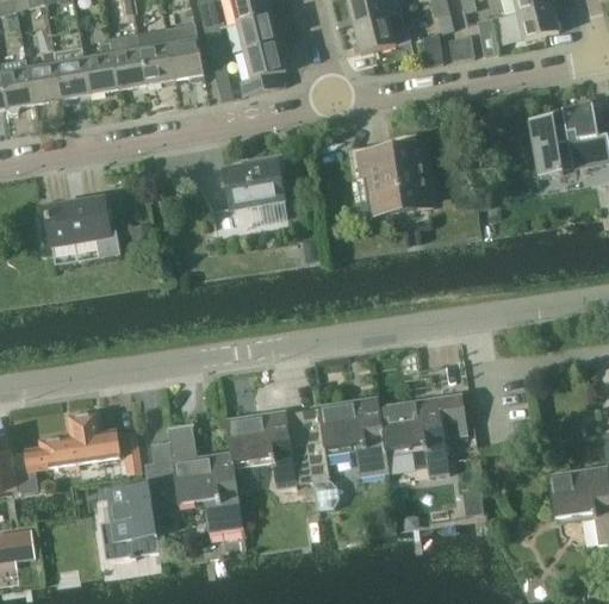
[(0,12),(1,12),(17,8),(16,0),(0,0),(0,12)]
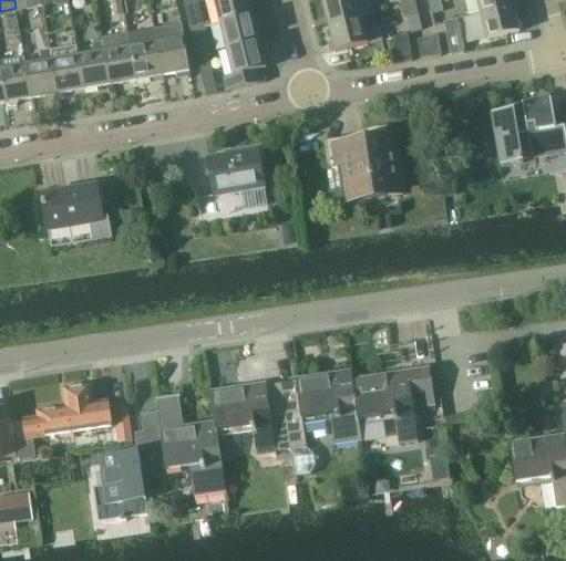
[(112,0),(114,11),(123,10),(121,0),(112,0)]
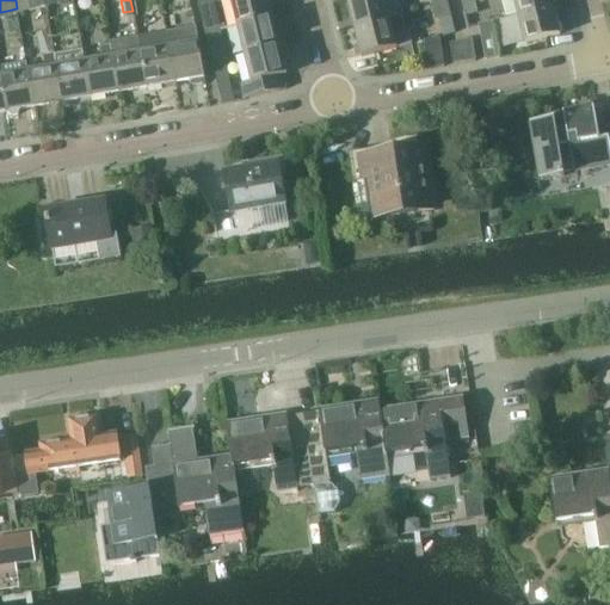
[(211,16),(208,0),(197,2),(204,30),(220,25),(217,14),(211,16)]
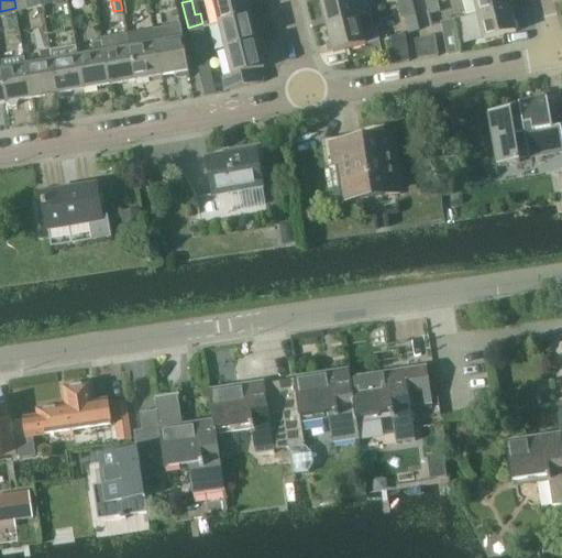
[(212,0),(218,20),(251,12),(248,0),(212,0)]
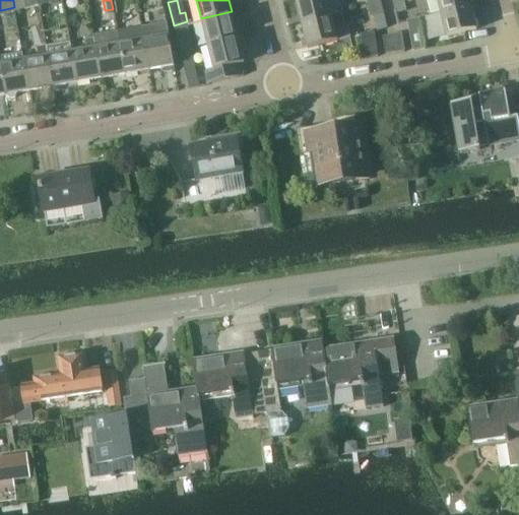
[(296,0),(301,19),(331,12),(327,0),(296,0)]
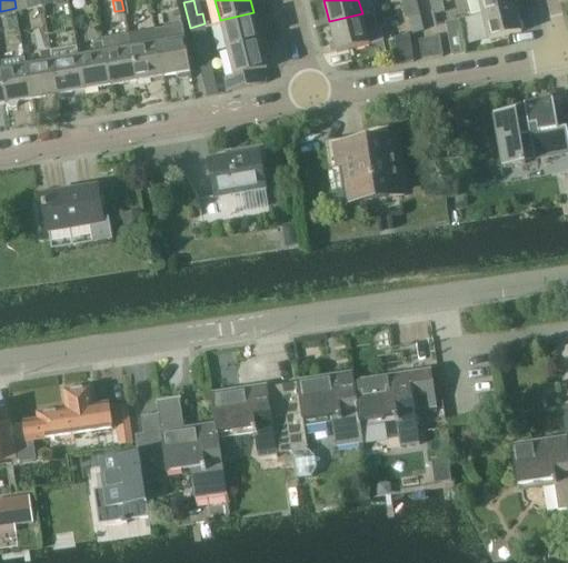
[(402,3),(405,12),(419,9),(417,0),(402,3)]
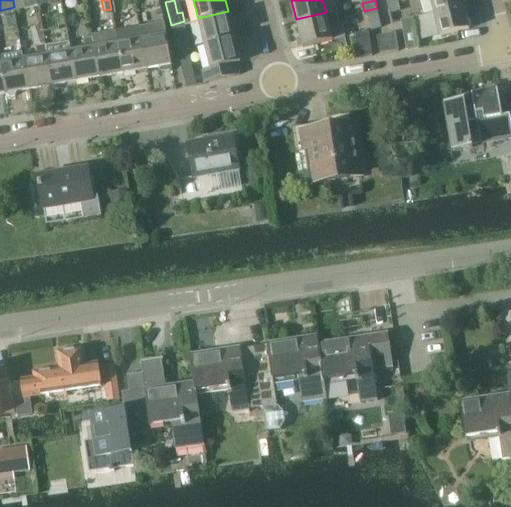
[(387,0),(389,8),(399,5),(398,0),(387,0)]
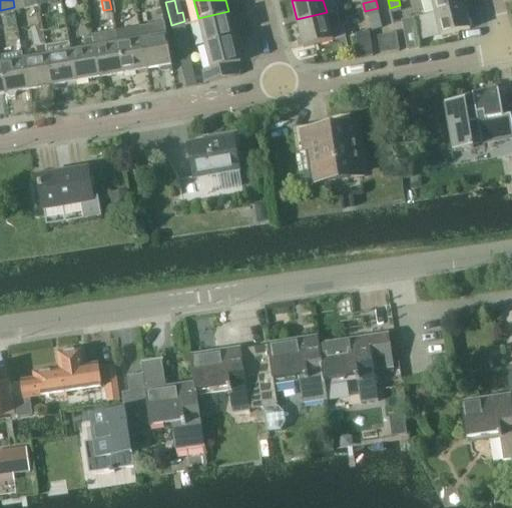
[(432,0),(434,8),(464,1),(464,0),(432,0)]
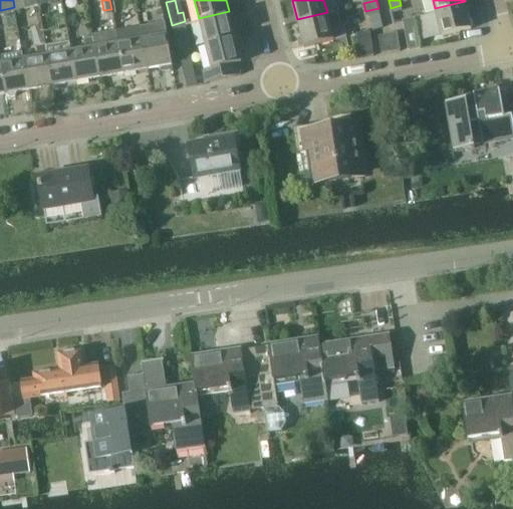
[(471,24),(465,1),(435,8),(441,32),(471,24)]
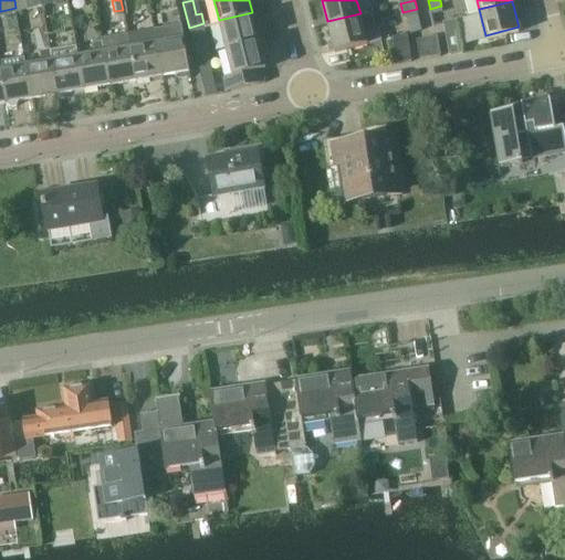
[(334,49),(382,37),(379,24),(374,25),(370,10),(361,13),(327,21),(334,49)]
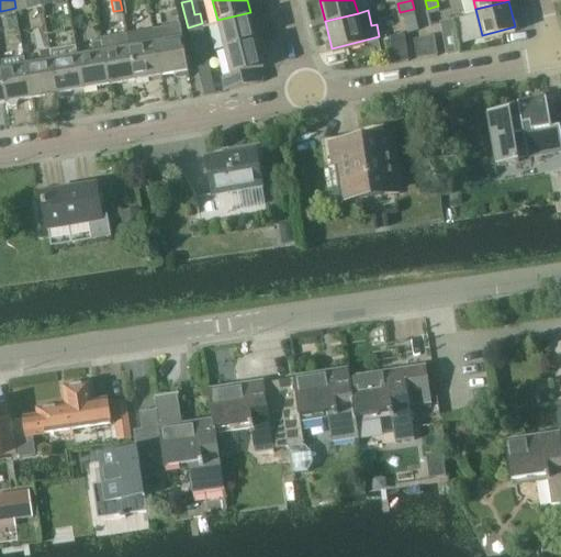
[(217,20),(224,45),(257,37),(250,12),(217,20)]
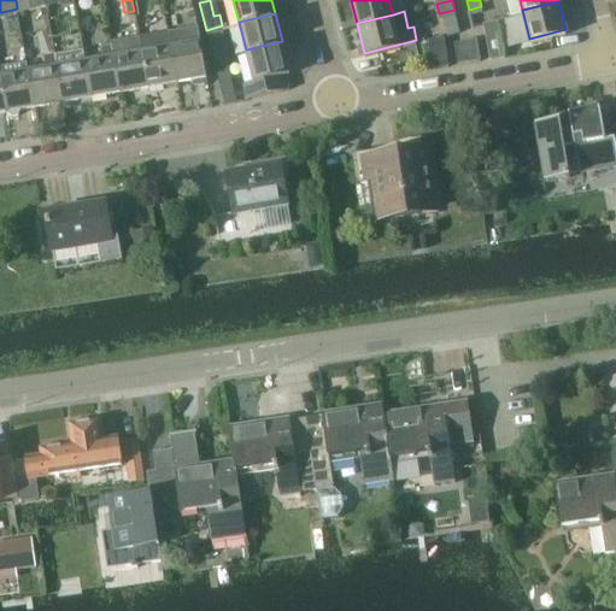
[(482,18),(482,19),(490,53),(503,51),(497,16),(482,18)]
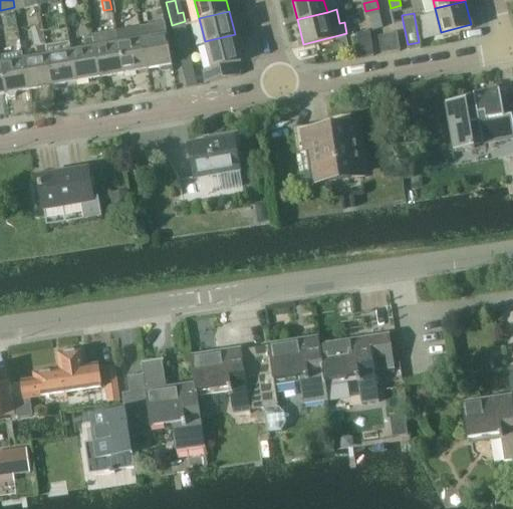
[(167,31),(166,31),(164,18),(140,22),(147,65),(172,61),(167,31)]
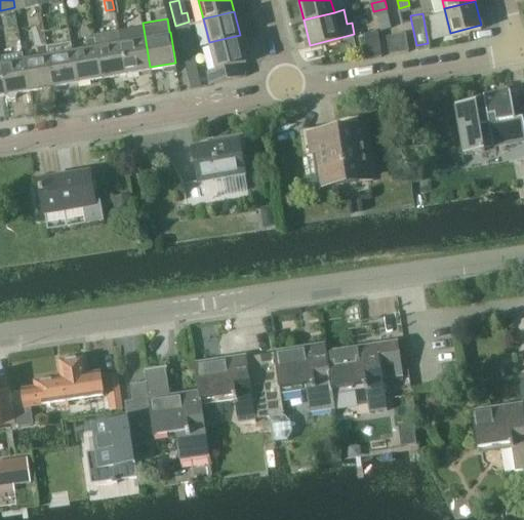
[(189,22),(175,26),(177,34),(182,49),(192,46),(188,31),(191,30),(189,22)]
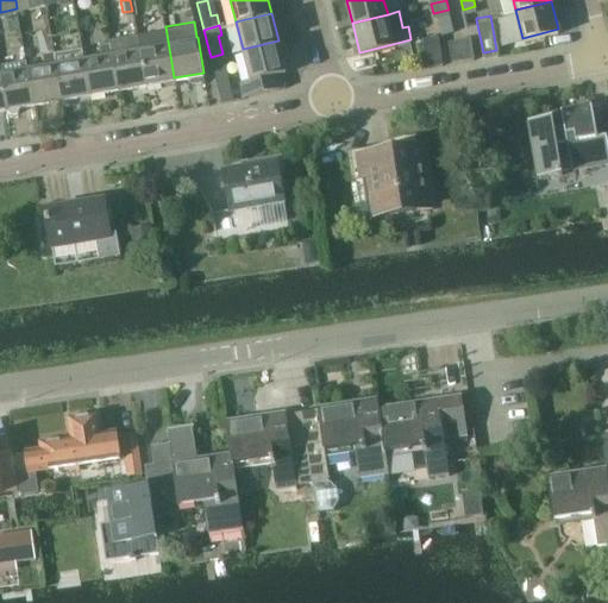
[(165,26),(137,31),(145,83),(174,77),(165,26)]
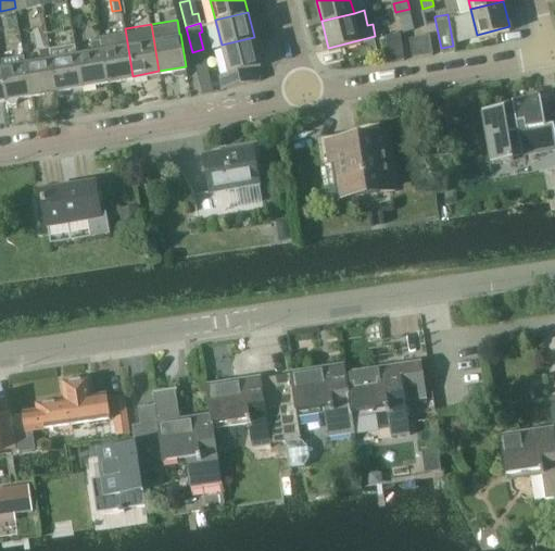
[(100,33),(100,37),(99,37),(106,80),(133,76),(125,28),(100,33)]
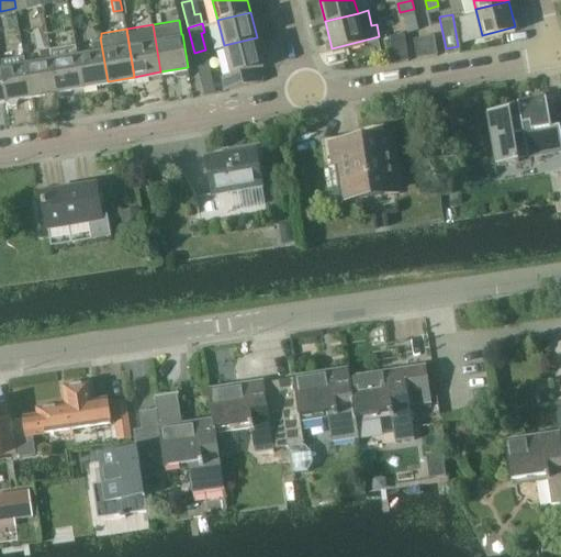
[(407,56),(403,30),(390,32),(393,58),(407,56)]
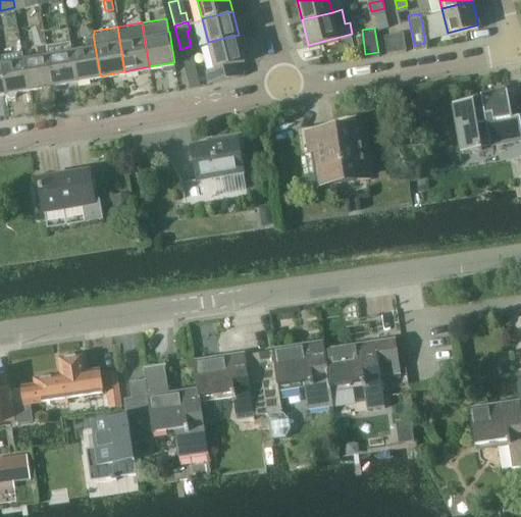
[(386,51),(406,48),(403,31),(383,34),(386,51)]
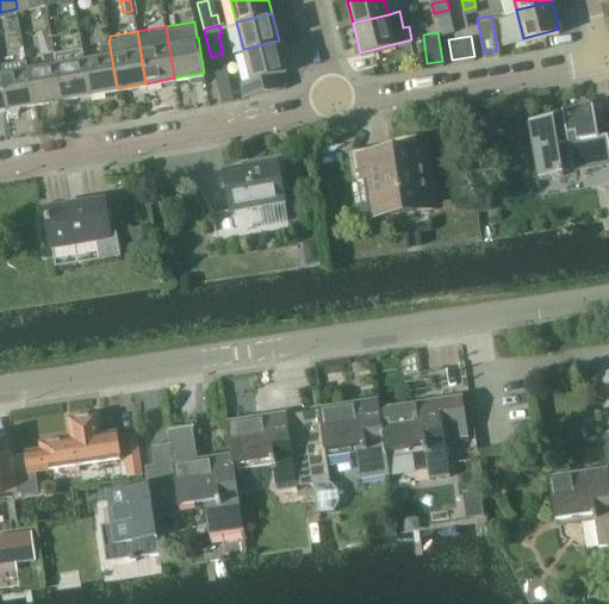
[(101,54),(84,57),(88,93),(117,88),(109,41),(99,43),(101,54)]
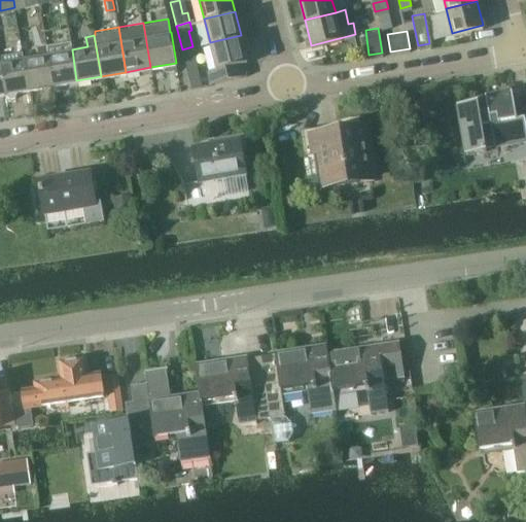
[(237,63),(247,60),(241,35),(210,42),(215,68),(208,69),(211,81),(240,75),(237,63)]
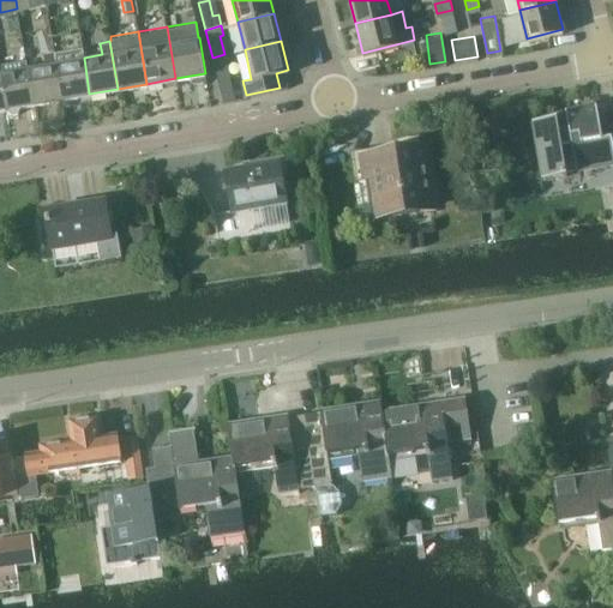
[(72,47),(54,49),(53,49),(61,98),(89,94),(84,58),(82,44),(72,47)]
